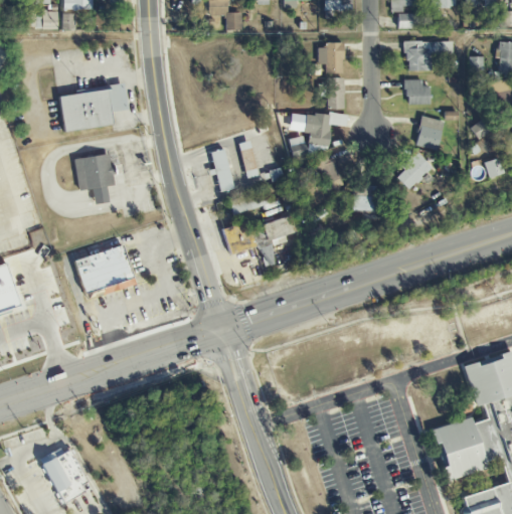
[(67,0),(68,9),(94,9),(94,0),(67,0)]
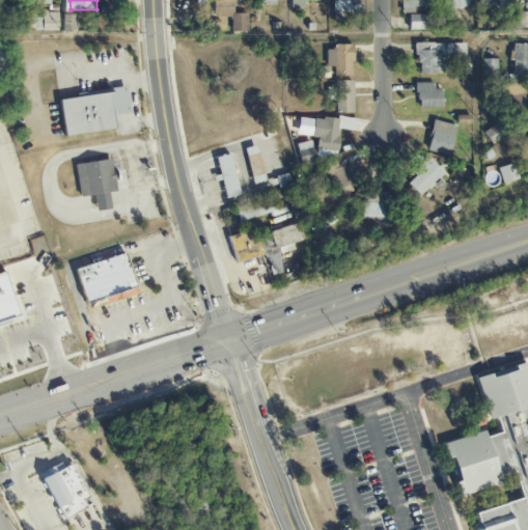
[(215,0),(216,16),(233,16),(233,30),(250,30),(250,12),(237,12),(235,0),(215,0)]
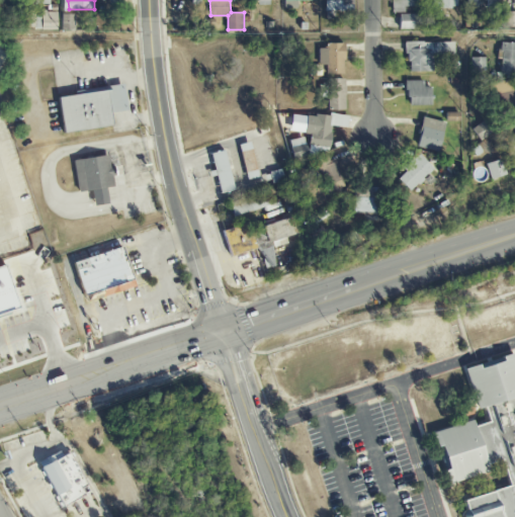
[(286,0),(287,8),(299,7),(298,1),(318,0),(286,0)]
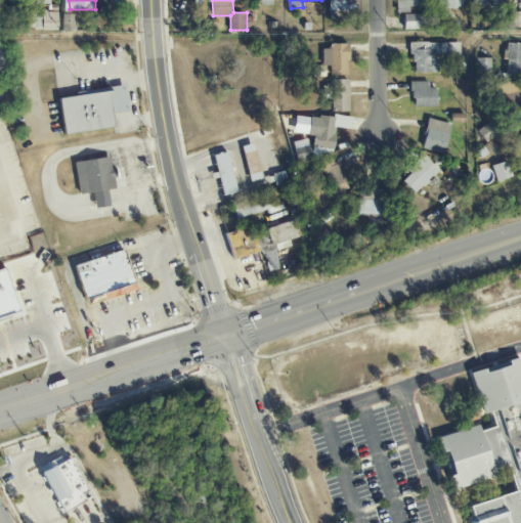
[(329,0),(330,10),(359,10),(358,0),(329,0)]
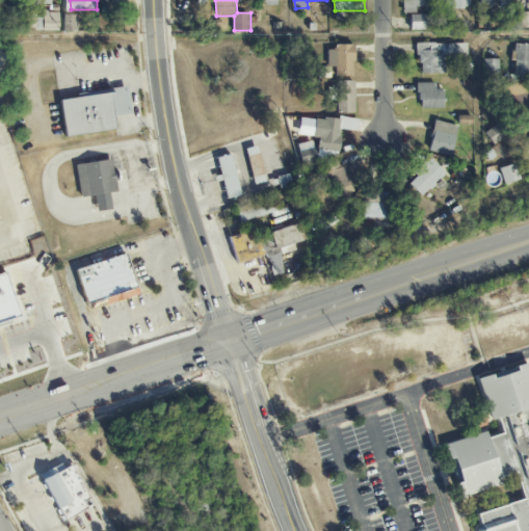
[(417,12),(417,6),(432,6),(431,0),(403,0),(404,12),(417,12)]
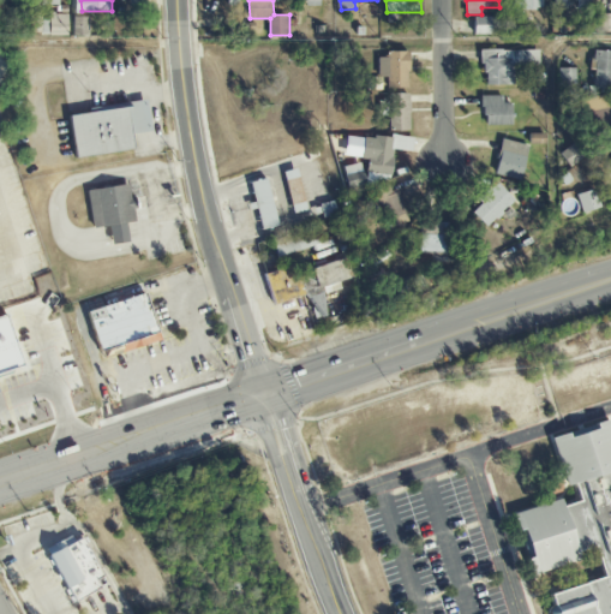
[(610,12),(599,13),(600,33),(610,31),(610,12)]
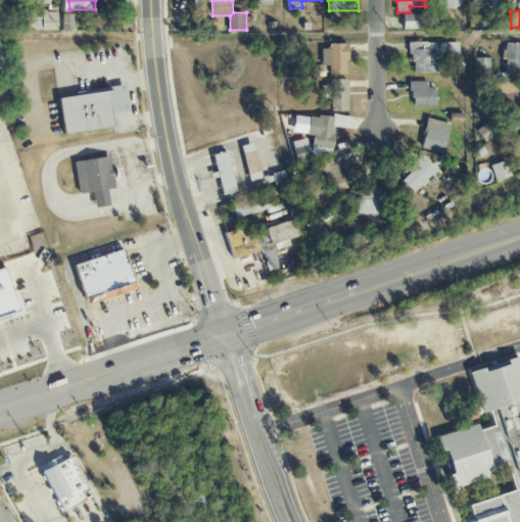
[(59,30),(59,11),(44,11),(44,17),(37,16),(37,30),(59,30)]
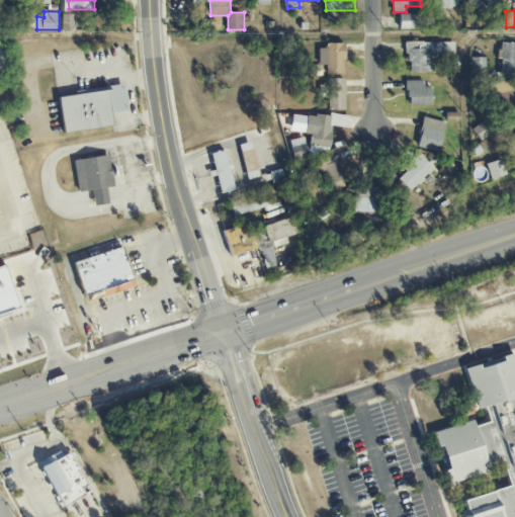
[(77,29),(77,14),(64,13),(63,29),(77,29)]
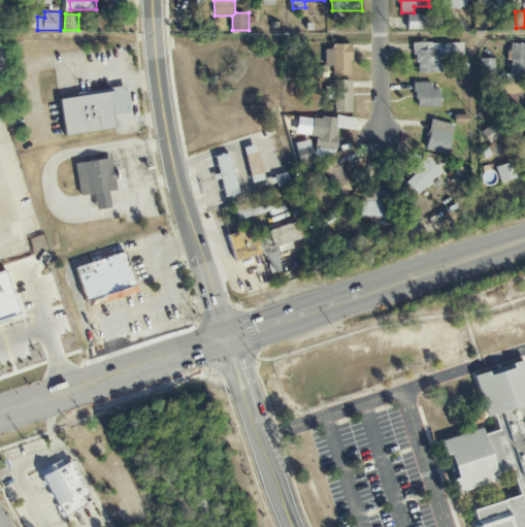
[(408,28),(425,29),(426,14),(409,13),(408,28)]
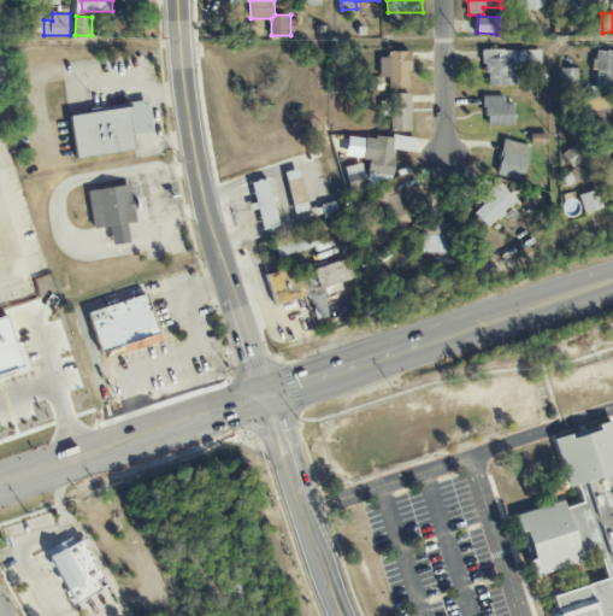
[(543,48),(487,50),(487,86),(518,84),(518,65),(543,65),(543,48)]
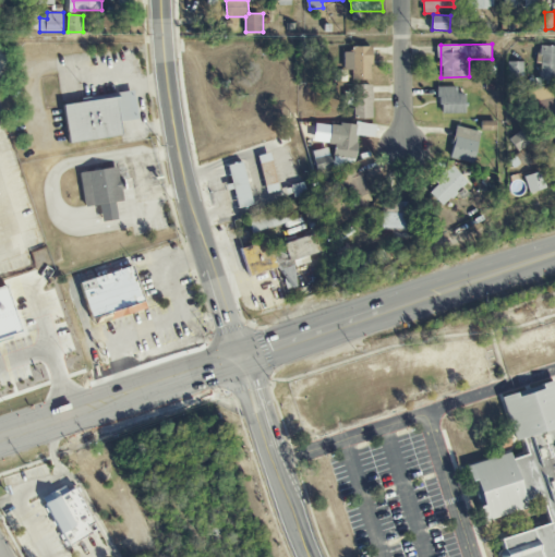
[(554,45),(542,45),(540,79),(554,80),(554,45)]
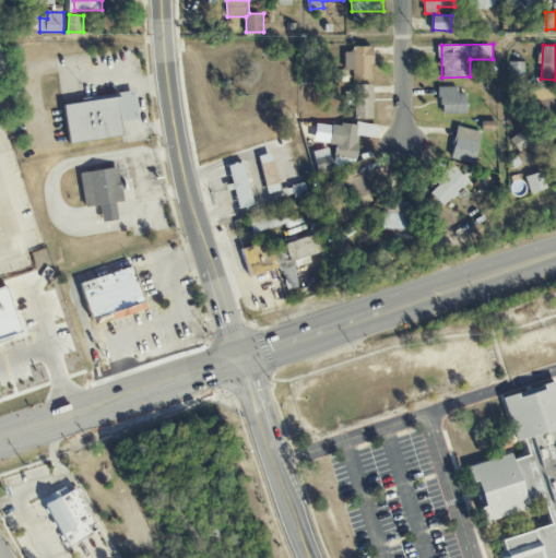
[(345,48),(346,80),(374,80),(373,47),(345,48)]
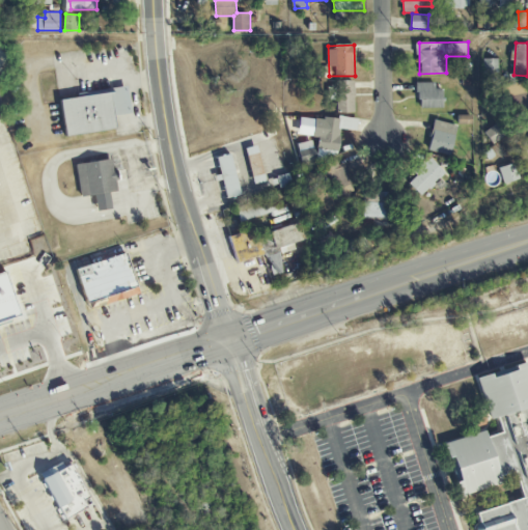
[(484,76),(500,75),(500,58),(483,58),(484,76)]
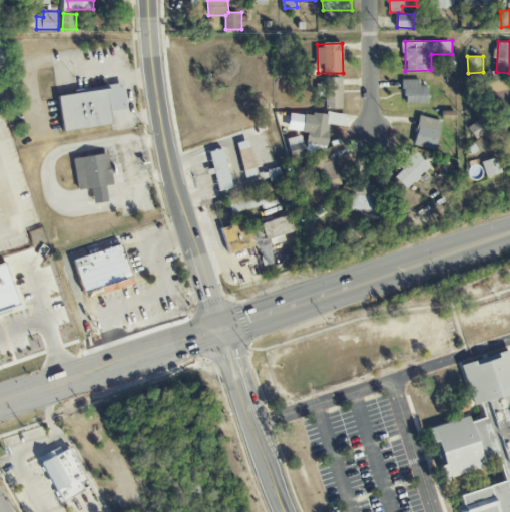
[(325,108),(343,108),(344,77),(326,77),(325,108)]
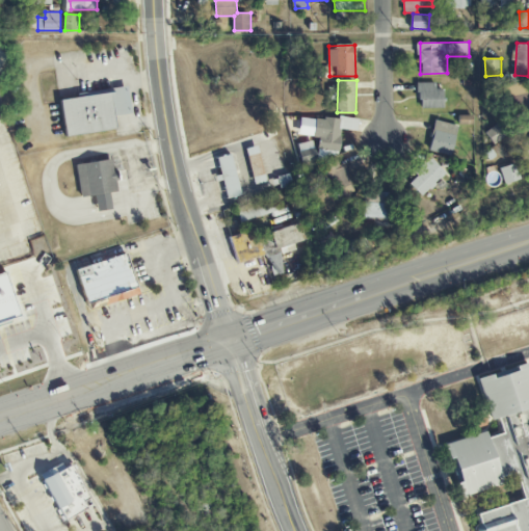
[(528,80),(507,84),(513,117),(528,114),(528,80)]
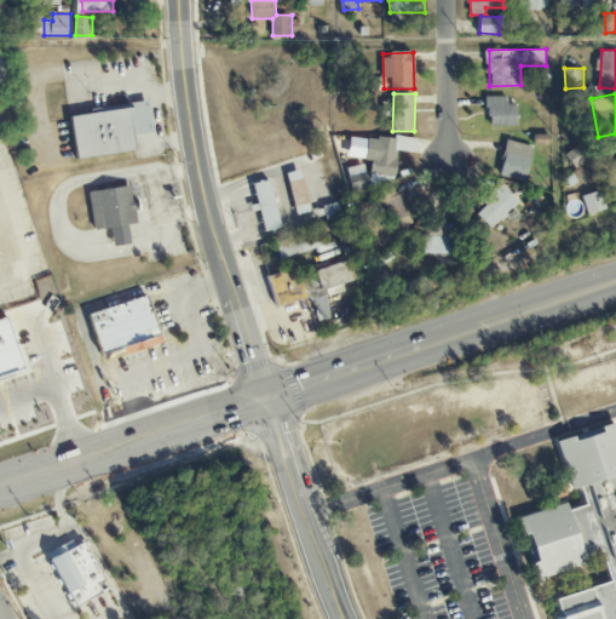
[(508,95),(489,96),(490,126),(519,125),(518,103),(508,103),(508,95)]
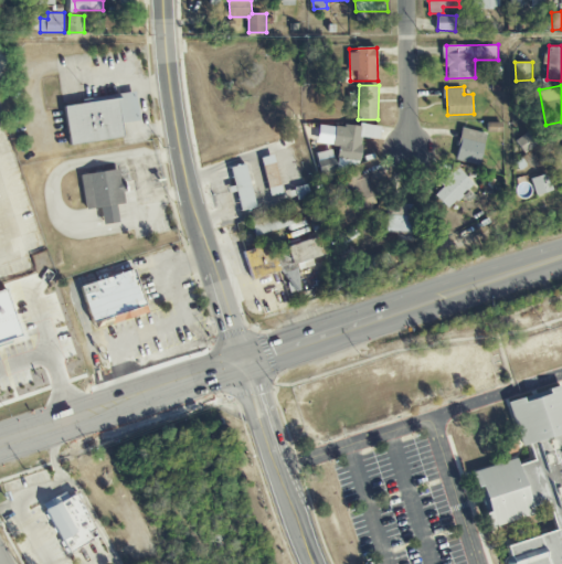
[(71,144),(125,136),(123,121),(141,118),(137,91),(65,102),(71,144)]
